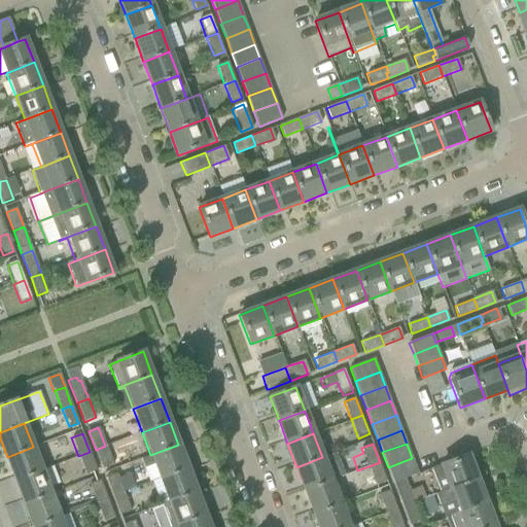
[(150,455),(140,459),(149,483),(160,479),(187,468),(178,445),(150,455)]
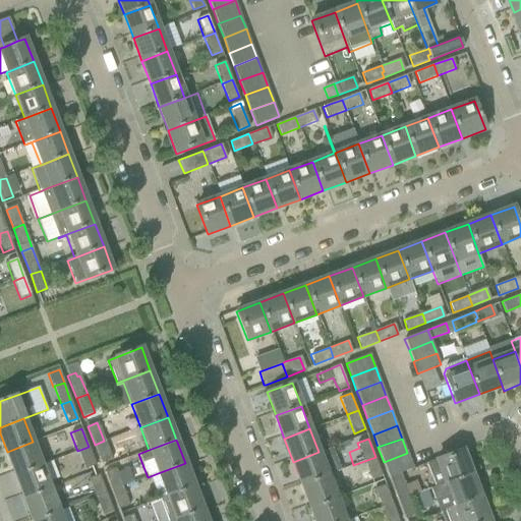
[(102,463),(111,460),(104,441),(95,445),(102,463)]
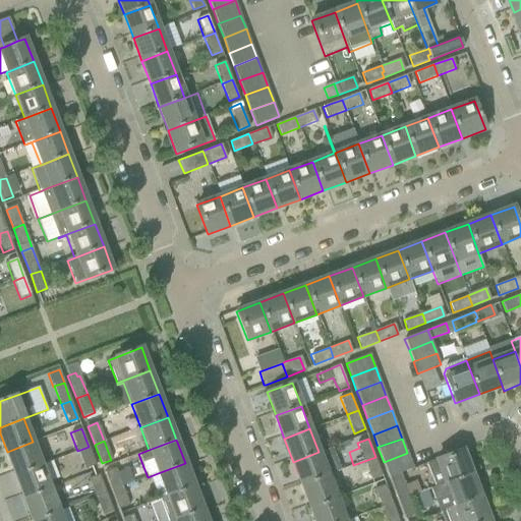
[(15,474),(41,465),(33,442),(7,452),(15,474)]
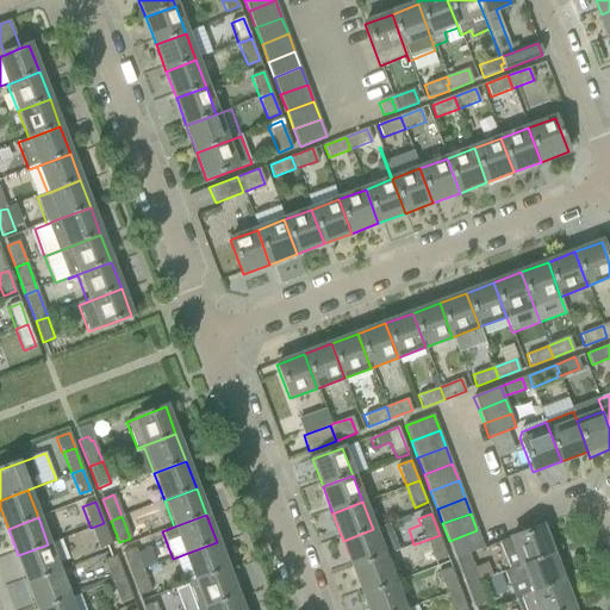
[(99,549),(111,545),(104,523),(91,528),(99,549)]
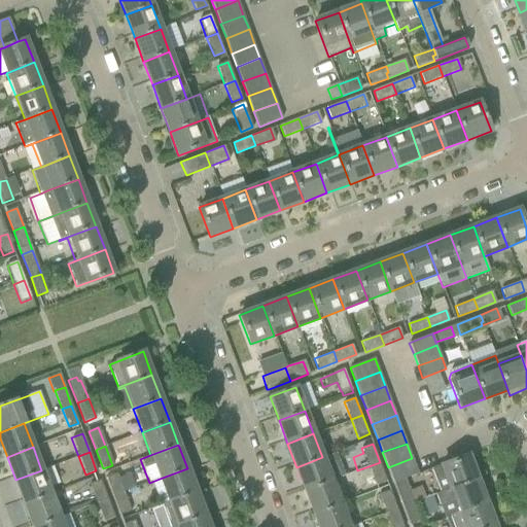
[(435,494),(477,479),(467,455),(431,468),(440,491),(434,493),(435,494)]
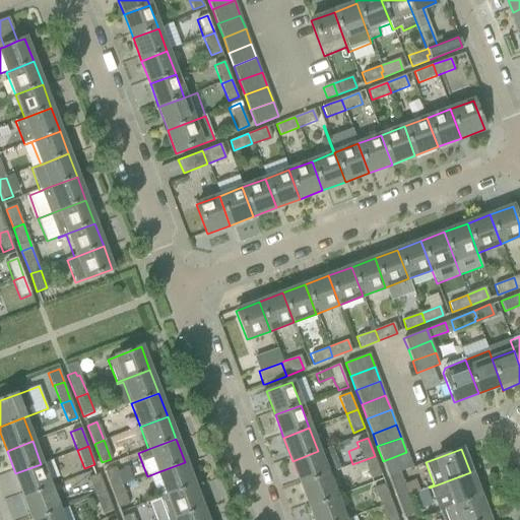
[(301,483),(327,474),(318,451),(293,461),(301,483)]
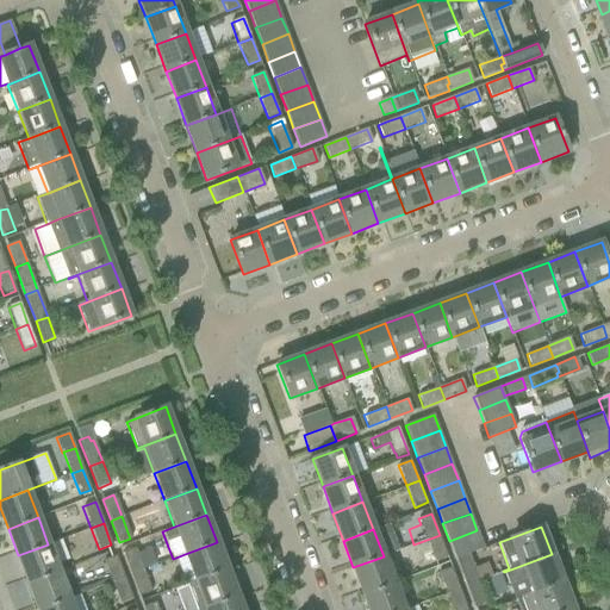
[(468,554),(484,548),(477,530),(449,541),(456,559),(468,554)]
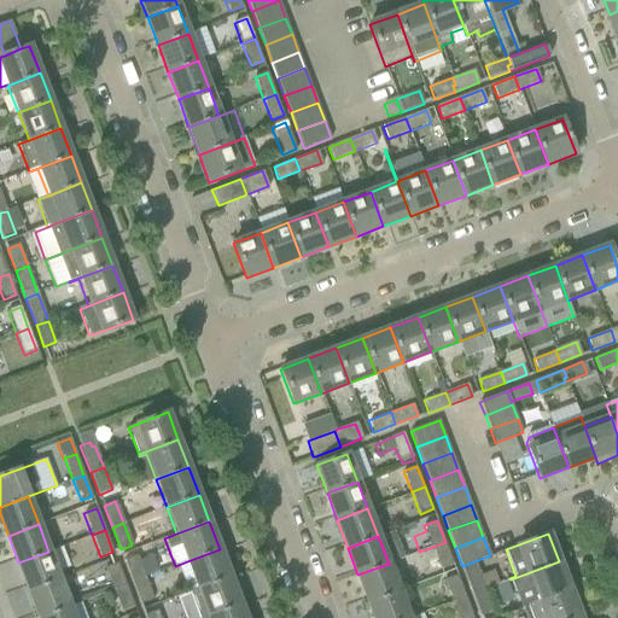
[(439,569),(453,563),(445,542),(432,547),(439,569)]
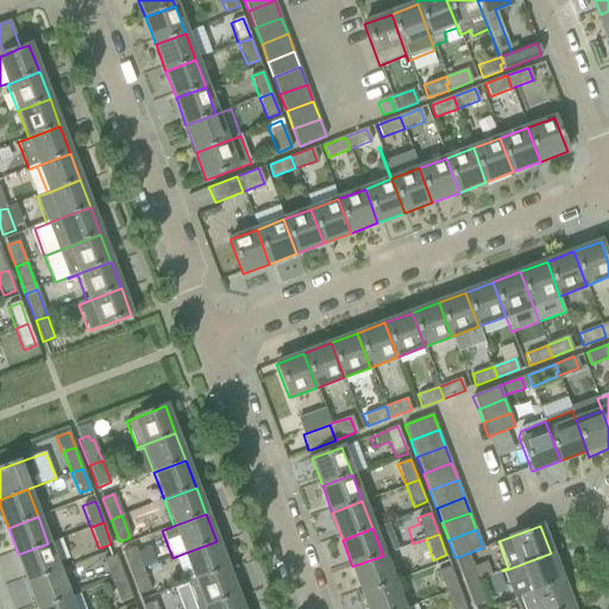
[(188,583),(226,569),(217,541),(184,553),(194,579),(187,582),(188,583)]
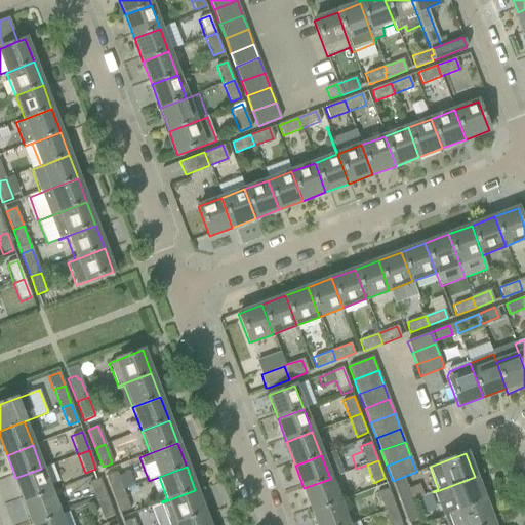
[(25,501),(50,492),(41,469),(15,478),(25,501)]
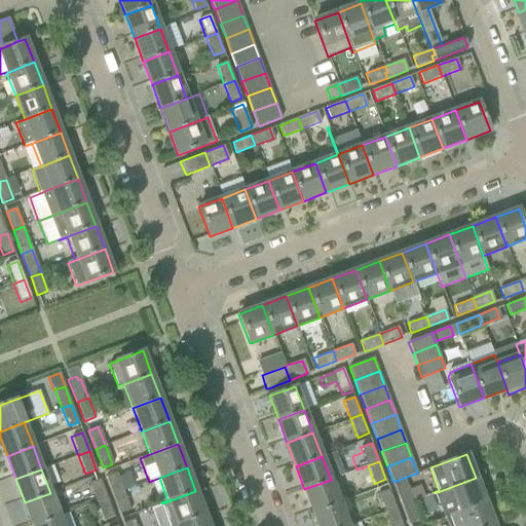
[(113,495),(124,491),(116,473),(106,477),(113,495)]
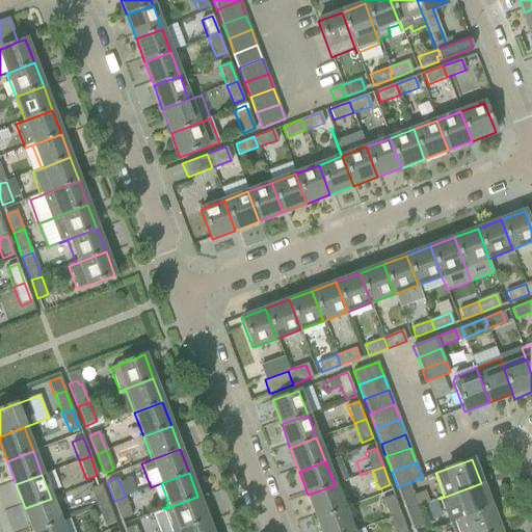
[(408,483),(398,487),(406,510),(410,508),(411,511),(418,509),(417,508),(418,507),(413,496),(408,483)]
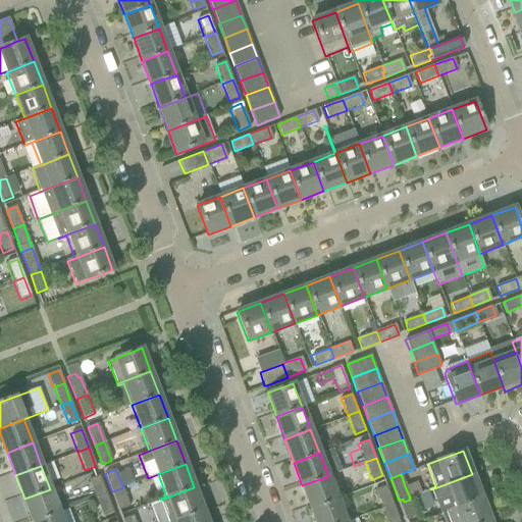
[(472,474),(431,489),(434,500),(439,513),(445,511),(454,507),(480,497),(472,474)]
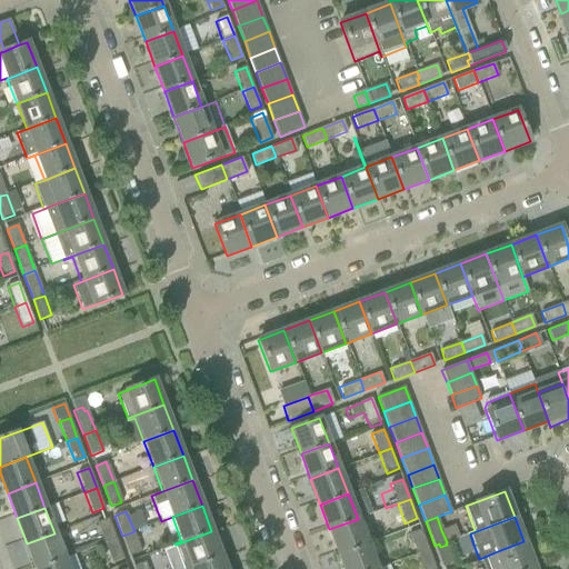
[(103,543),(116,539),(108,518),(96,522),(103,543)]
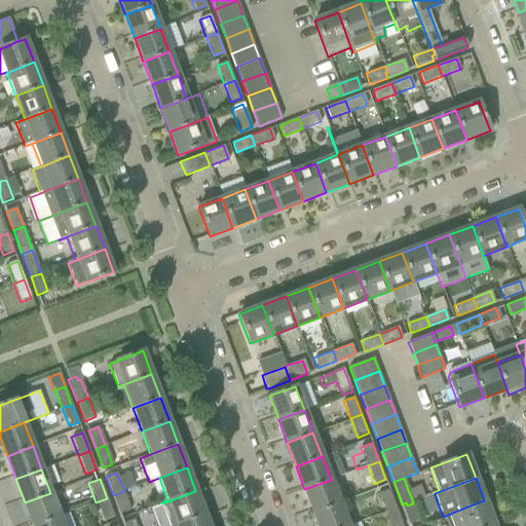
[(313,513),(339,502),(331,480),(304,489),(313,513)]
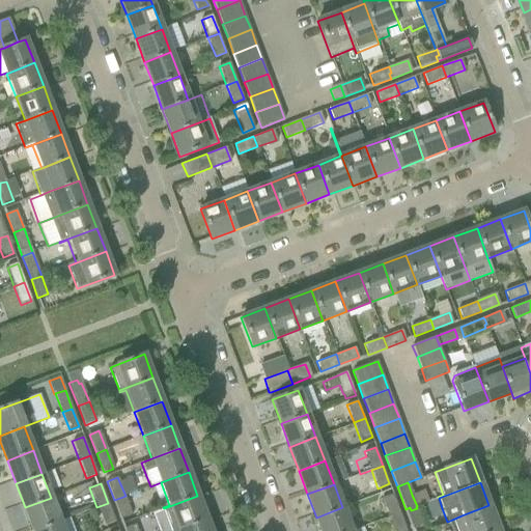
[(400,512),(395,499),(393,495),(383,499),(389,516),(400,512)]
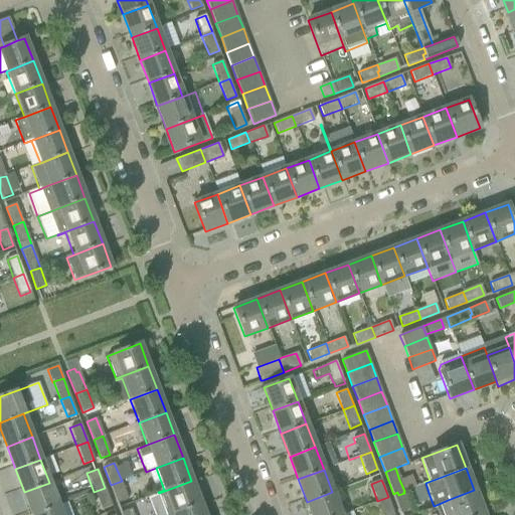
[(117,503),(128,498),(122,481),(111,485),(117,503)]
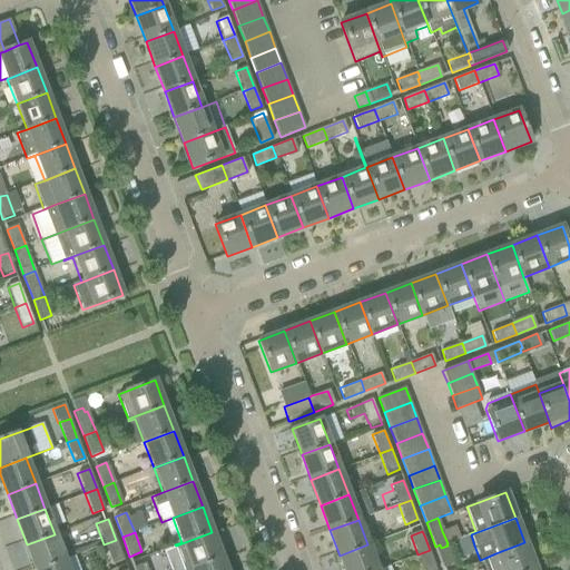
[(185,569),(187,569),(222,558),(212,532),(176,546),(185,569)]
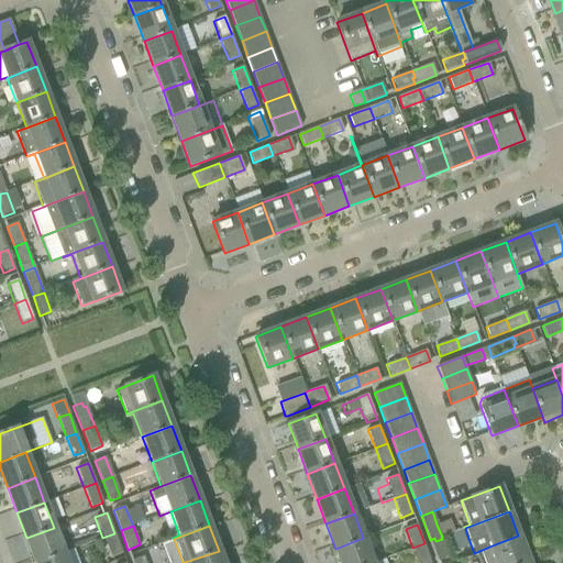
[(35,562),(63,552),(54,528),(26,538),(35,562)]
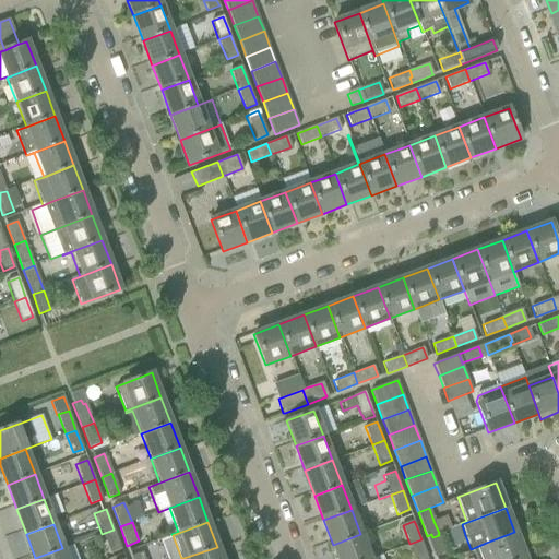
[(109,554),(121,548),(114,530),(102,534),(109,554)]
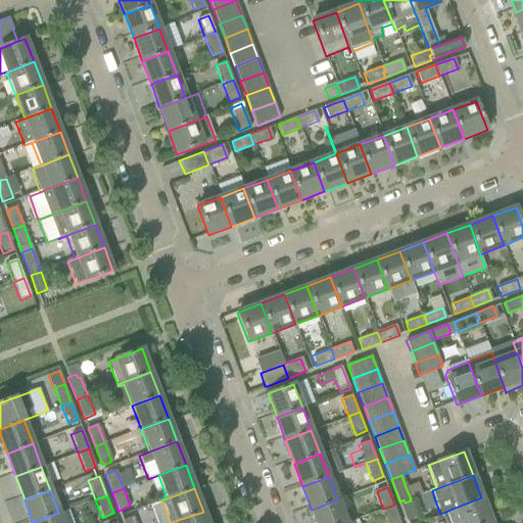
[(490,505),(485,507),(481,497),(455,508),(445,512),(449,522),(485,522),(496,519),(490,505)]
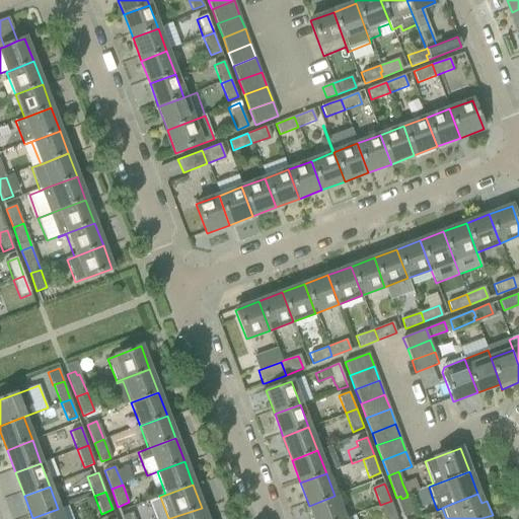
[(403,517),(414,513),(408,495),(406,496),(408,497),(401,499),(400,496),(396,498),(403,517)]
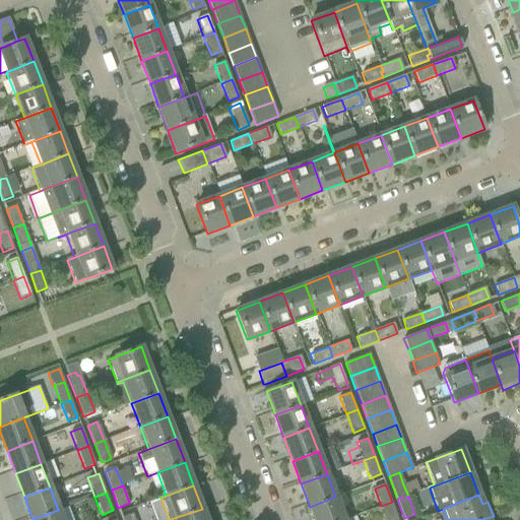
[(314,519),(343,519),(335,497),(310,507),(314,519)]
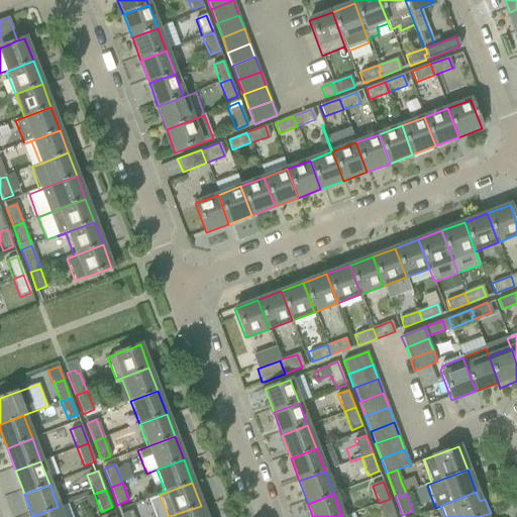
[(384,516),(396,516),(390,499),(379,503),(384,516)]
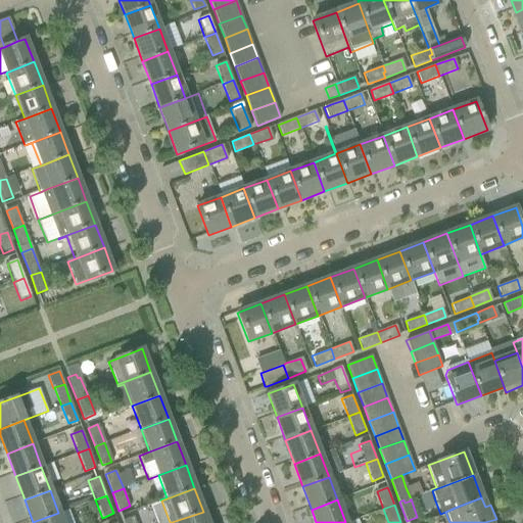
[(207,522),(203,512),(172,522),(207,522)]
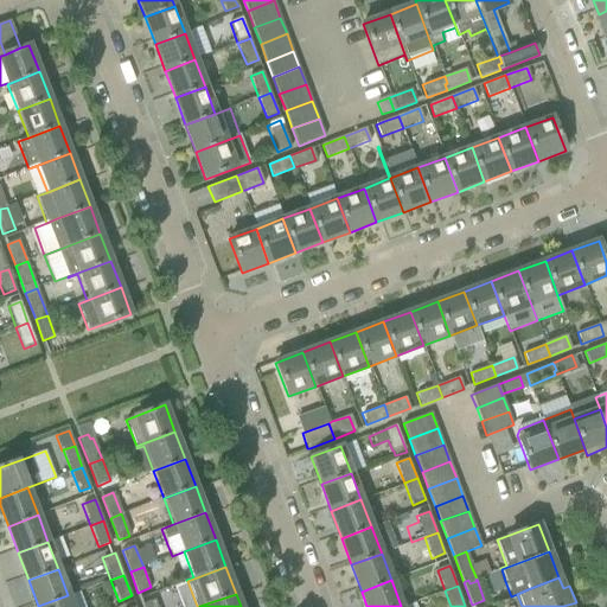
[(38,606),(72,606),(68,595),(38,606)]
